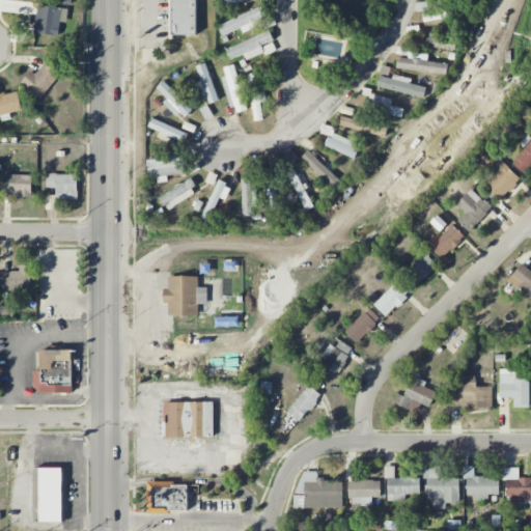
[(196,0),(171,0),(171,34),(197,35),(196,0)]
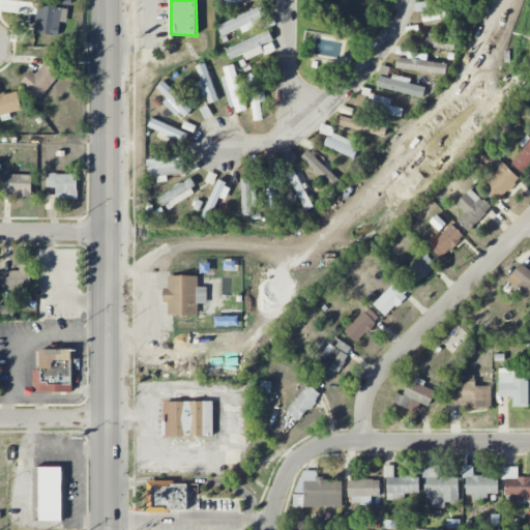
[(221,0),(225,9),(244,0),(221,0)]
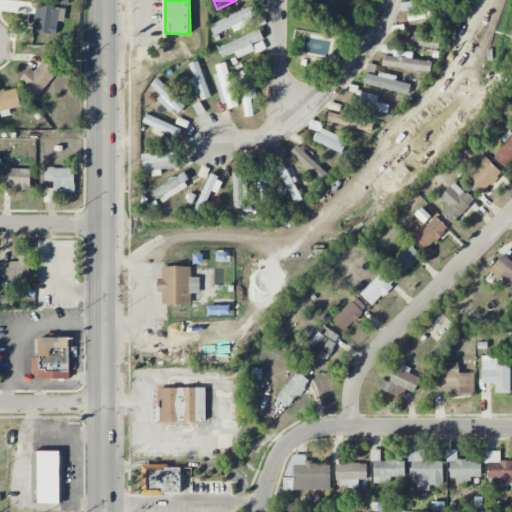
[(57,35),(59,21),(63,22),(66,9),(37,4),(33,31),(57,35)]
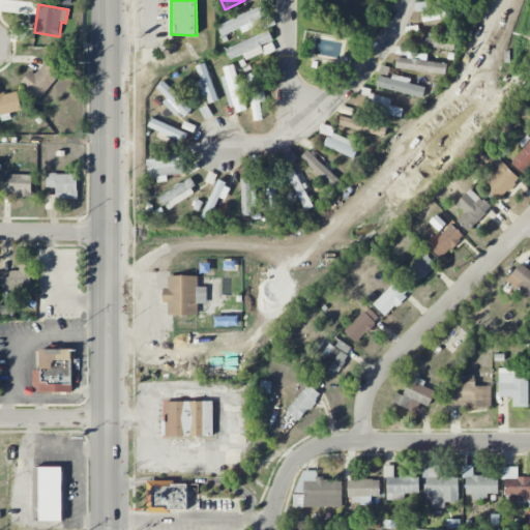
[(216,25),(222,36),(240,28),(242,33),(267,23),(260,7),(216,25)]
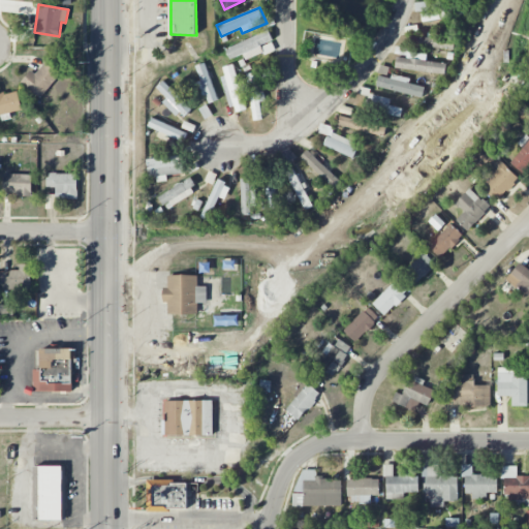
[(243,55),(246,61),(275,50),(269,31),(224,48),(229,59),(243,55)]
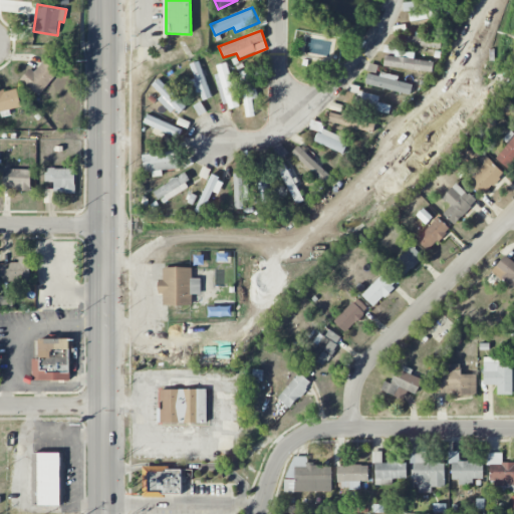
[(441,49),(441,45),(430,43),(431,39),(400,34),(399,43),(441,49)]
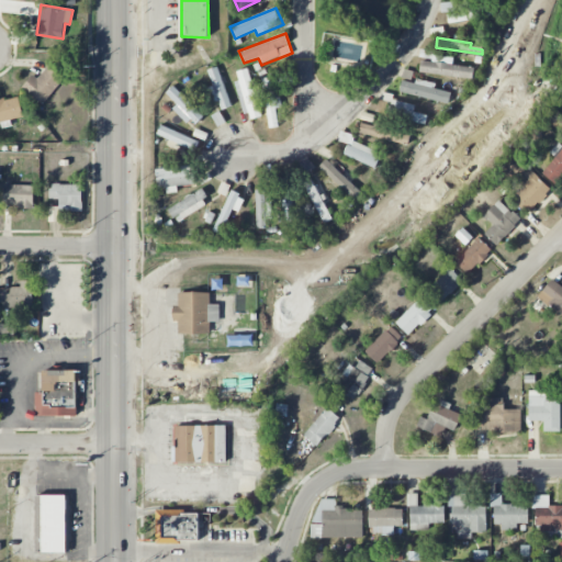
[(473,79),(474,67),(452,65),(453,58),(433,55),(431,62),(422,60),(419,72),(473,79)]
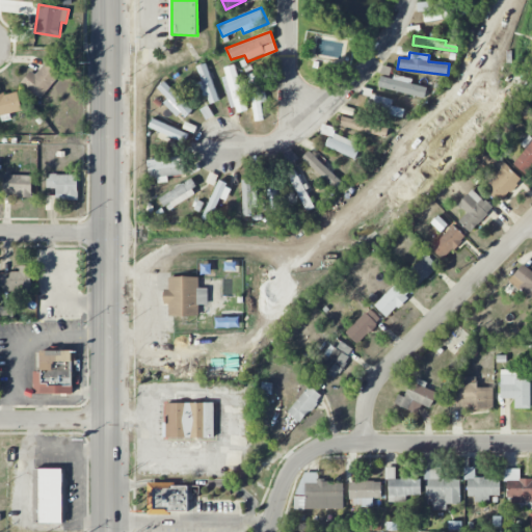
[(21,82),(40,99),(61,75),(46,62),(35,75),(31,71),(21,82)]
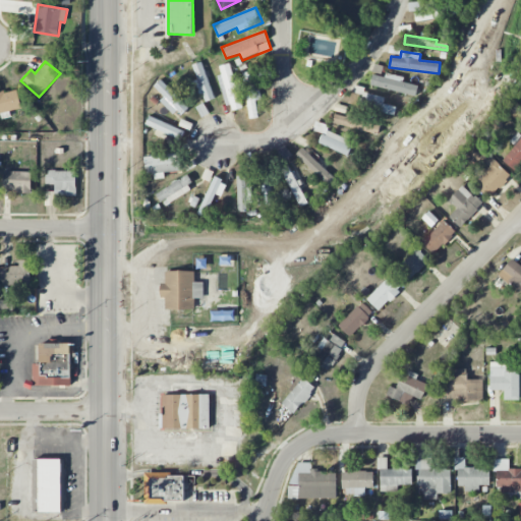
[(205,102),(214,99),(201,62),(192,65),(205,102)]
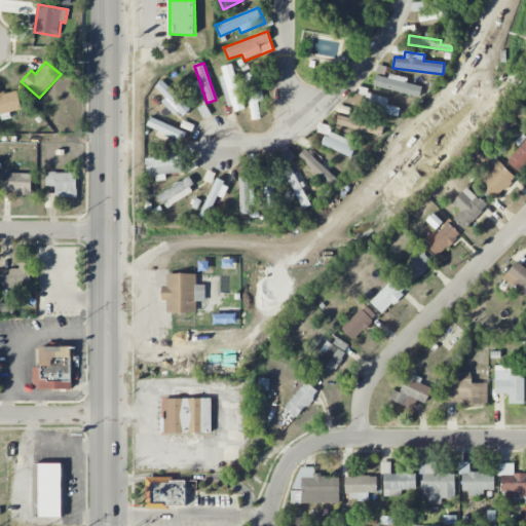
[(234,112),(243,110),(233,64),(219,67),(228,107),(233,106),(234,112)]
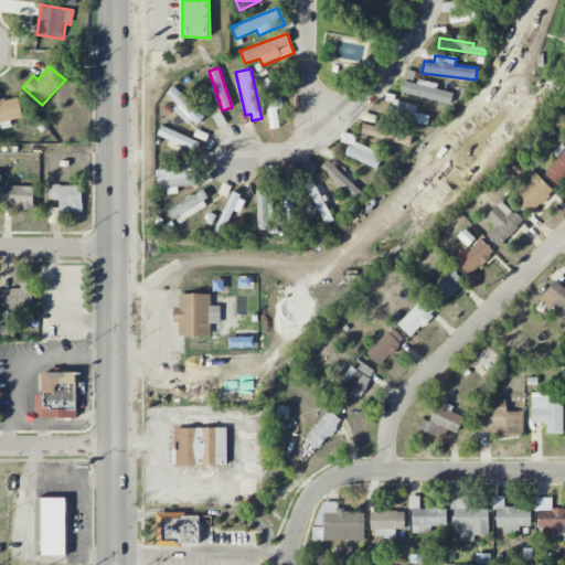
[(280,88),(274,89),(272,77),(264,78),(269,128),(279,128),(277,109),(283,108),(280,88)]
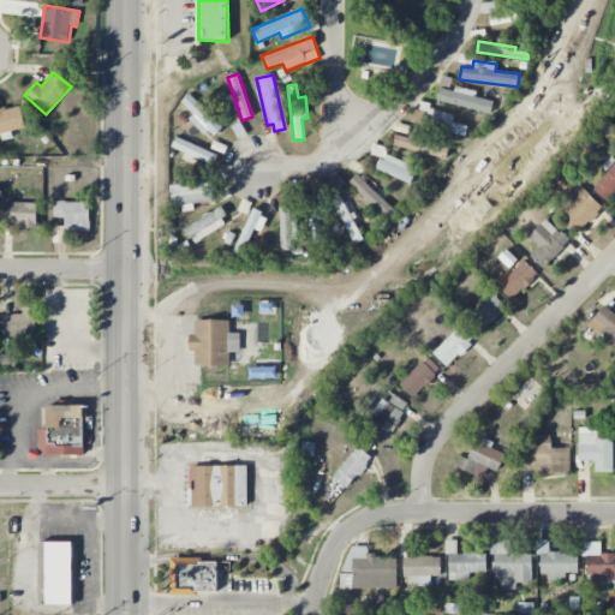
[(441,88),(437,100),(491,114),(494,101),(476,96),(477,91),(455,85),(454,91),(441,88)]
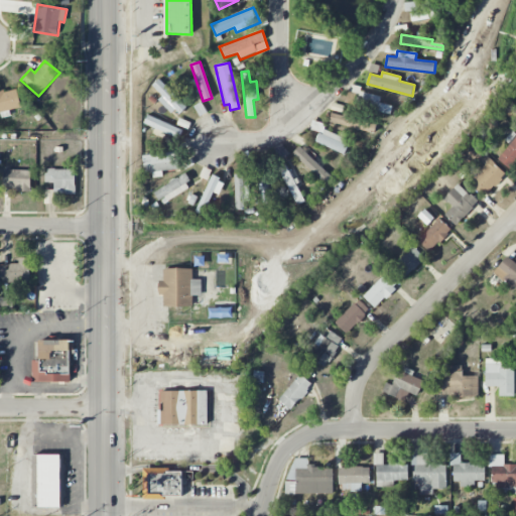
[(177,117),(186,108),(159,79),(152,86),(161,96),(159,98),(177,117)]
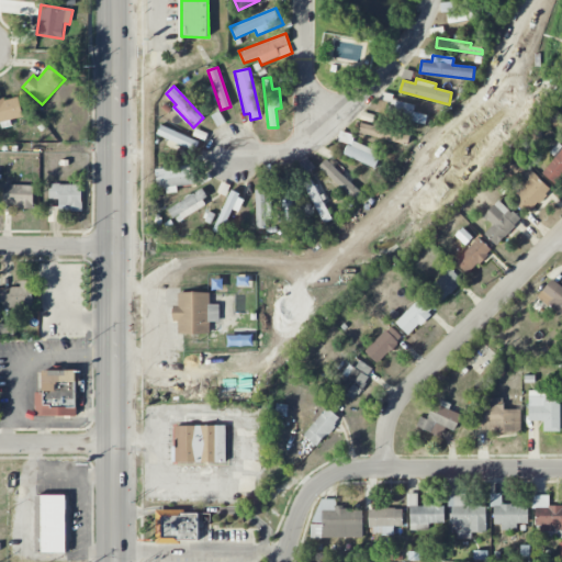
[(22,117),(19,97),(0,100),(0,123),(8,123),(8,120),(22,117)]
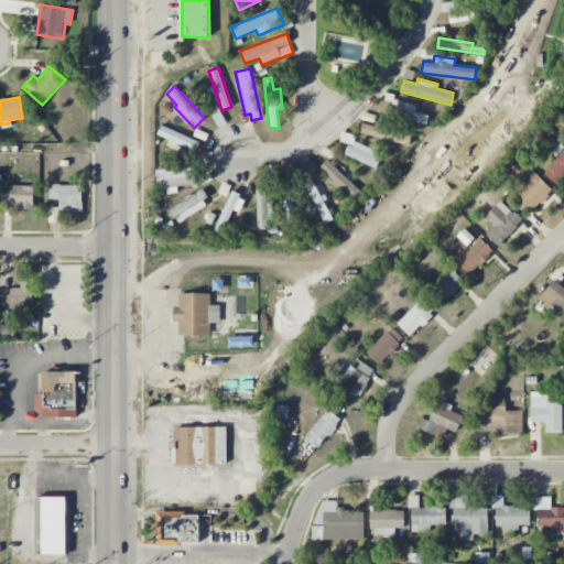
[(430,116),(415,112),(416,106),(393,99),(390,115),(427,125),(430,116)]
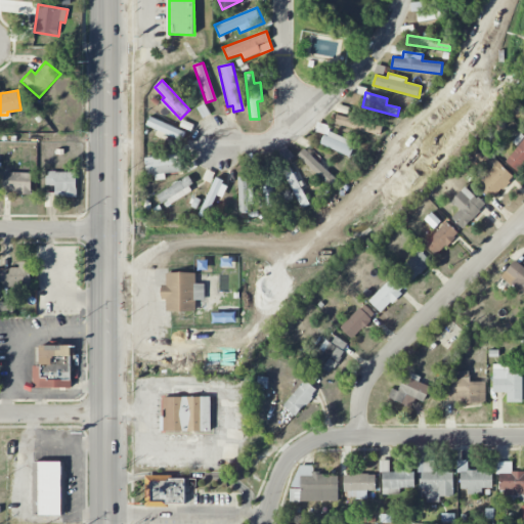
[(348,118),(337,115),(334,124),(381,135),(384,121),(349,114),(348,118)]
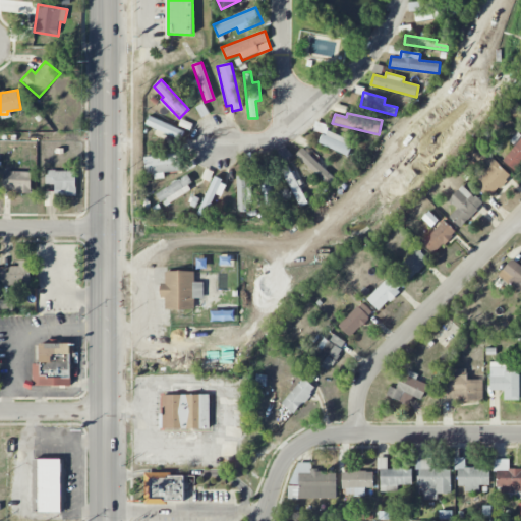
[(184,129),(148,117),(145,126),(181,138),(184,129)]
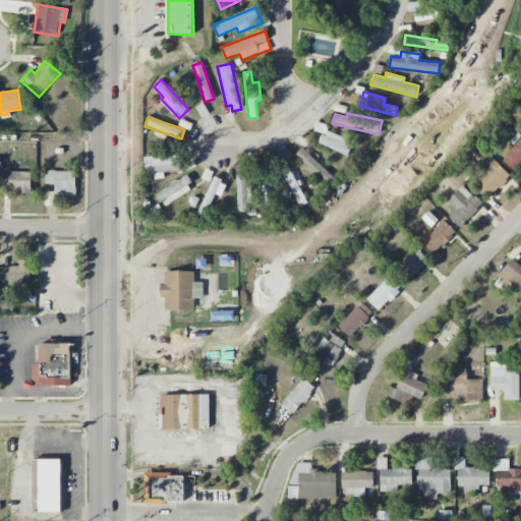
[(325,131),(320,145),(348,156),(353,142),(325,131)]
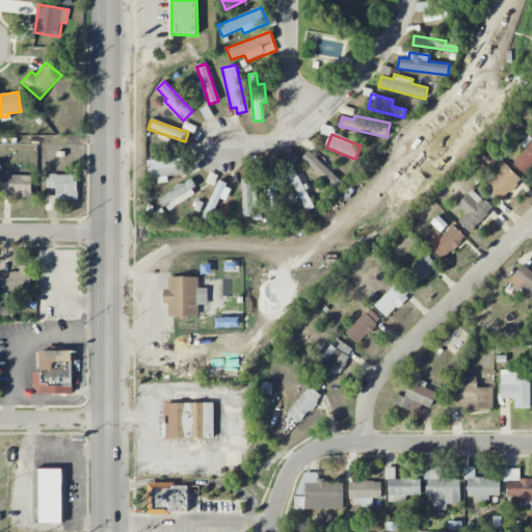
[(526,175),(531,167),(531,137),(529,135),(521,144),(526,149),(513,164),(526,175)]
